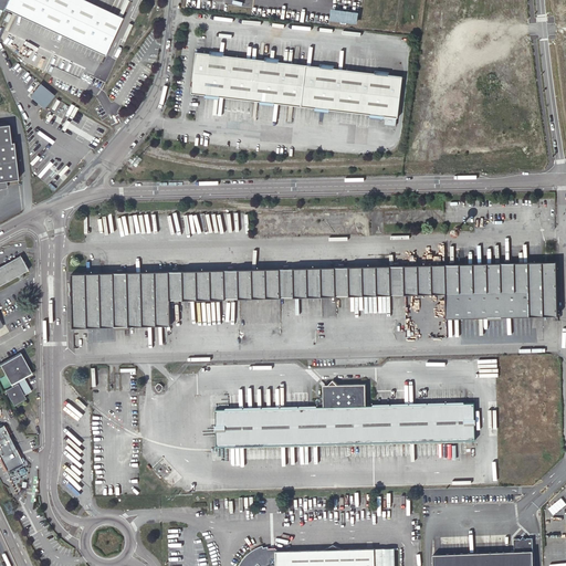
[(6,10),(105,56),(124,19),(83,0),(0,0),(0,9),(4,12),(6,10)]
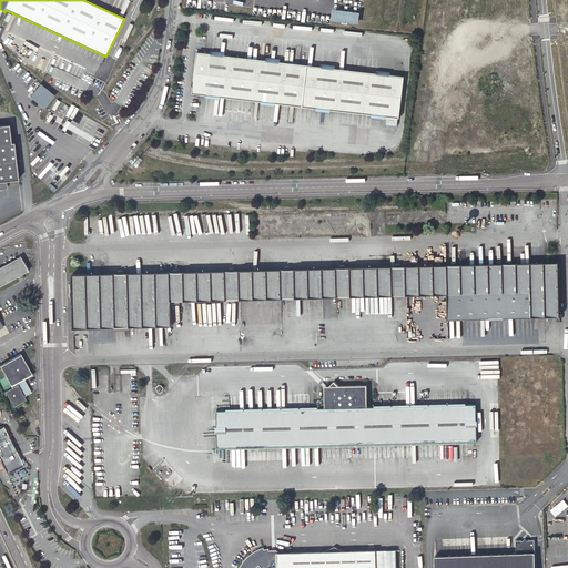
[(198,53),(192,93),(206,95),(220,97),(261,102),(274,103),(315,108),(328,110),(369,114),(383,117),(397,118),(403,77),(388,75),(374,74),(333,69),(320,68),(279,62),(265,61),(224,57),(211,54),(198,53)]
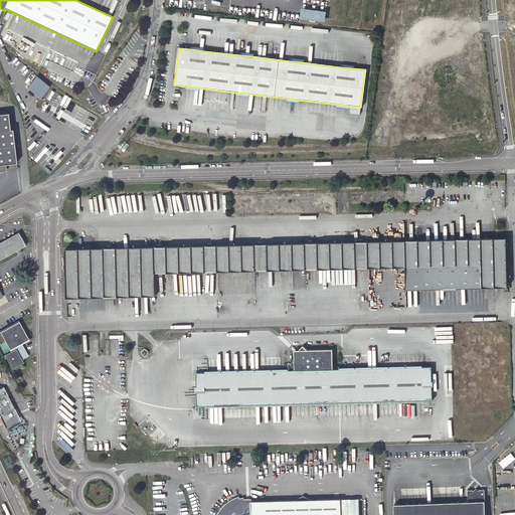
[(0,166),(6,166),(16,164),(12,130),(10,131),(8,114),(0,115),(0,166)]
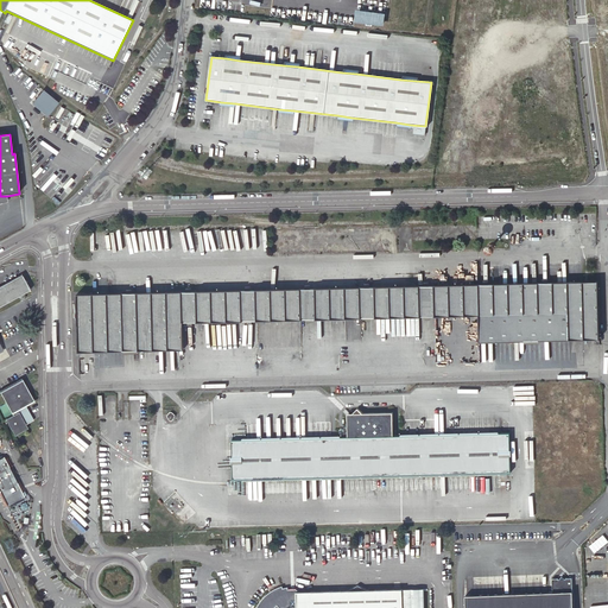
[(0,286),(0,308),(30,291),(21,276),(0,286)]
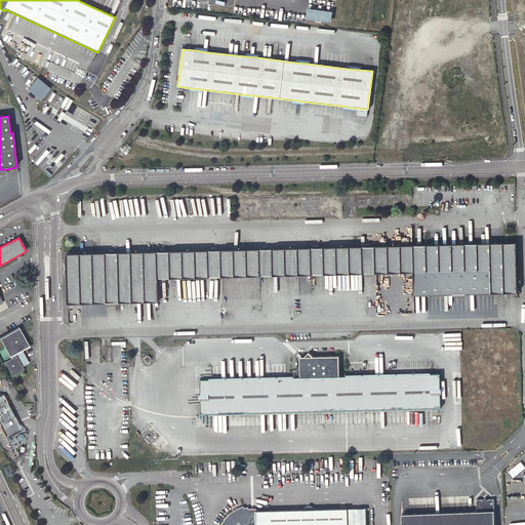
[(67,275),(68,305),(80,305),(107,304),(158,303),(157,279),(413,274),(413,295),(492,293),(517,292),(516,244),(67,254),(67,263),(64,263),(64,267),(66,267),(66,271),(64,271),(64,275),(67,275)]
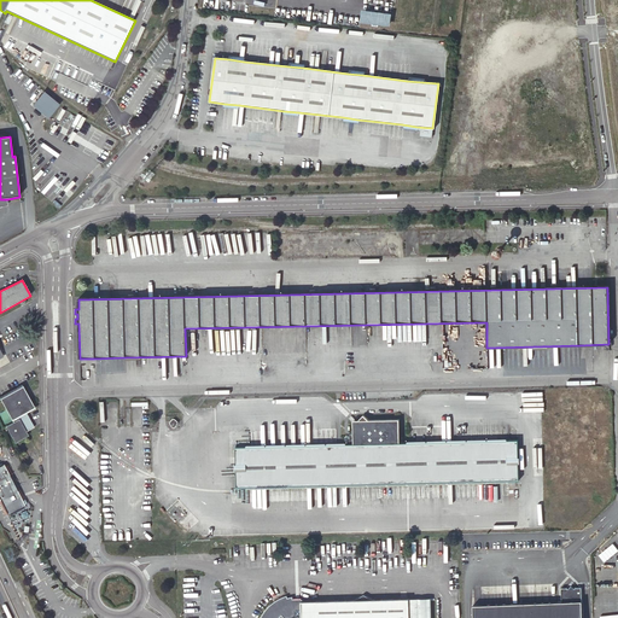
[(13,421),(5,426),(12,439),(25,432),(33,427),(25,414),(34,408),(22,386),(0,398),(13,421)]
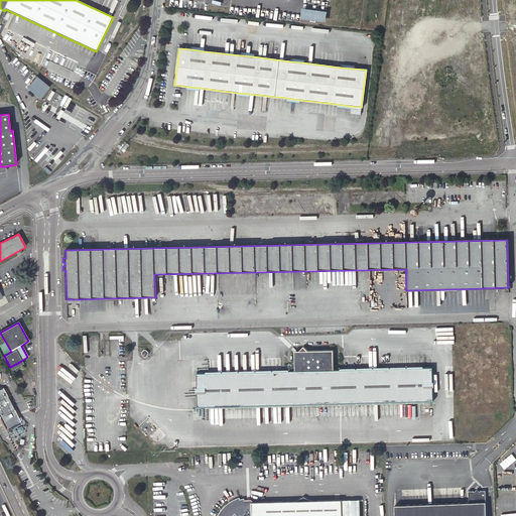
[(197,374),(198,408),(434,401),(433,367),(334,370),(333,350),(307,351),(303,346),(294,354),(294,366),(292,366),(291,364),(288,363),(286,365),(286,367),(288,369),(290,369),(290,371),(197,374)]
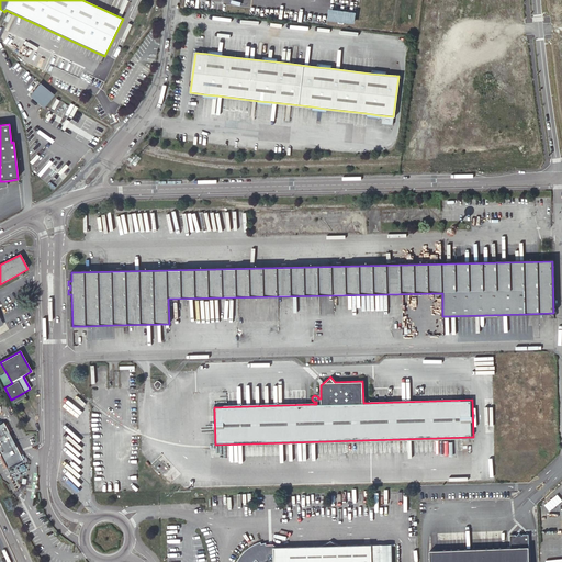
[(155,382),(154,385),(157,386),(158,386),(161,389),(163,386),(163,382),(157,379),(155,382)]
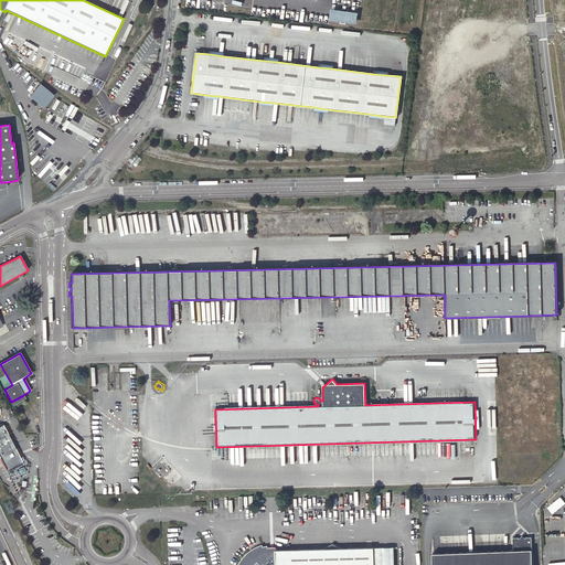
[(23,395),(11,402),(13,405),(25,398),(23,395)]
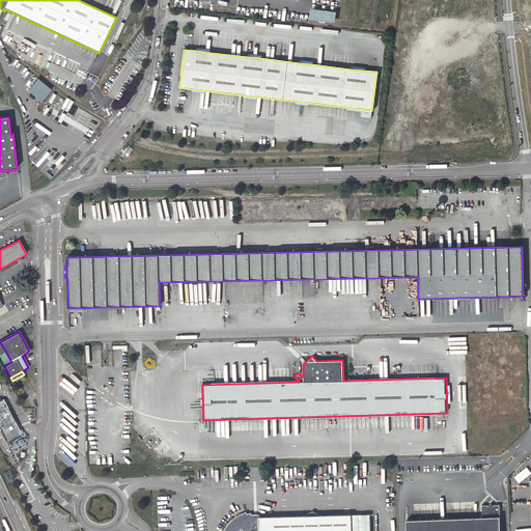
[(22,436),(4,399),(0,401),(0,429),(6,443),(22,436)]
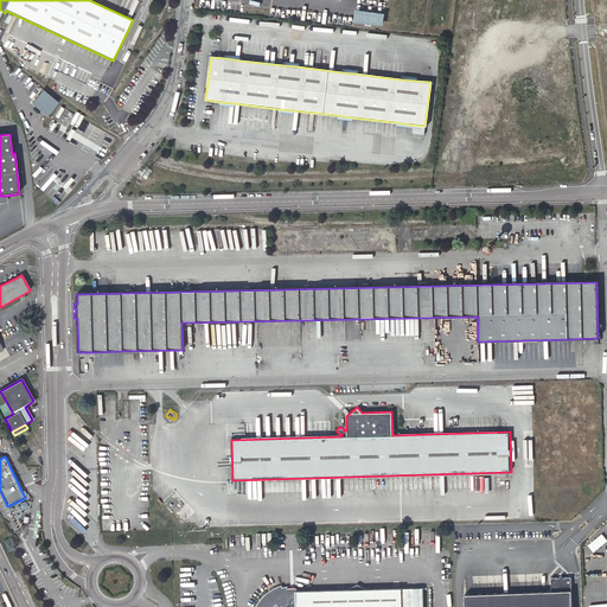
[(553,592),(465,594),(465,606),(572,606),(572,577),(564,577),(561,575),(558,579),(557,577),(551,577),(553,592)]
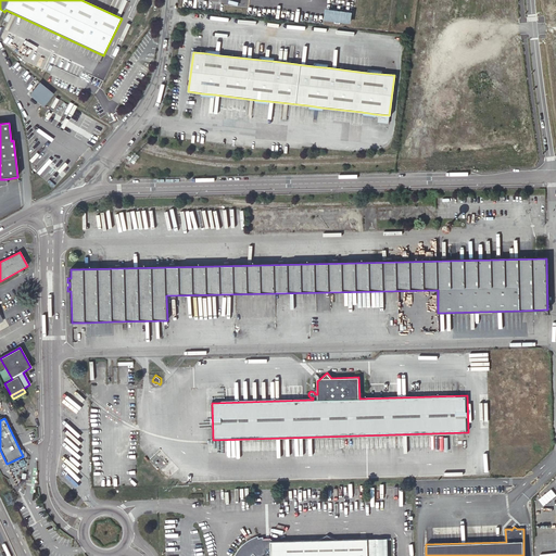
[(263,541),(263,539),(263,535),(258,535),(257,534),(252,536),(248,539),(244,542),(241,544),(236,551),(231,555),(367,555),(367,539),(335,539),(326,535),(317,540),(272,541),(263,541)]
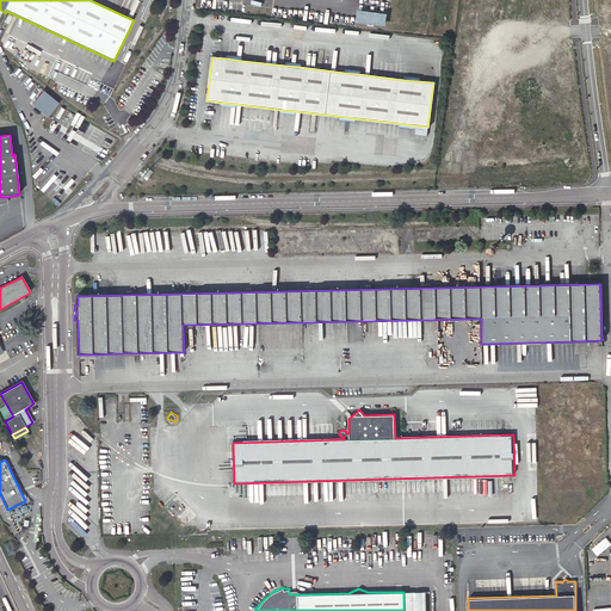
[(403,592),(403,610),(425,610),(425,592),(403,592)]
